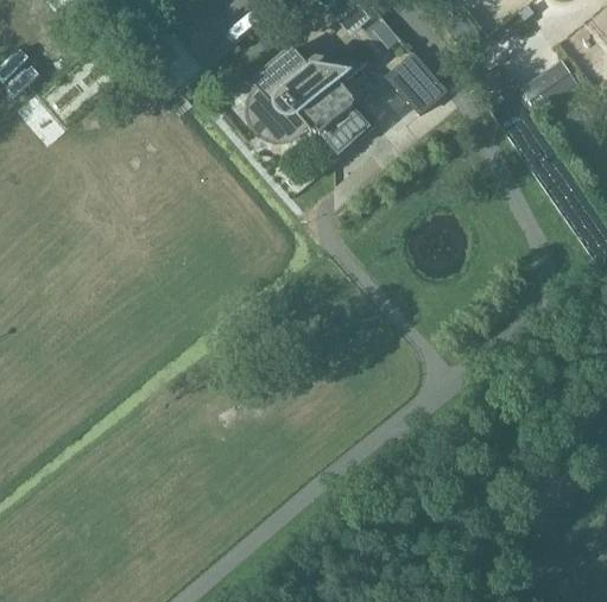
[(321,0),(351,33),(372,16),(358,0),(321,0)]
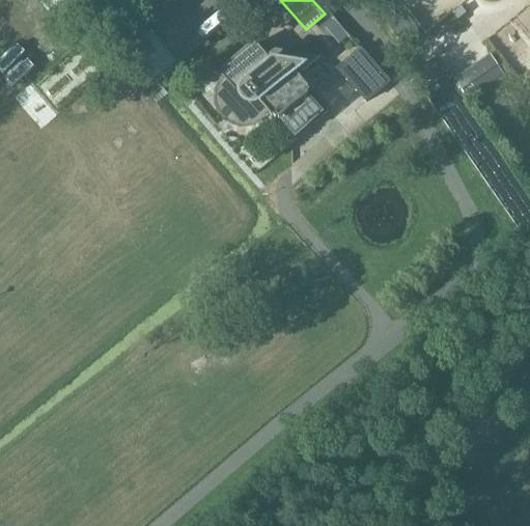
[(462,3),(453,9),(457,16),(466,8),(462,3)]
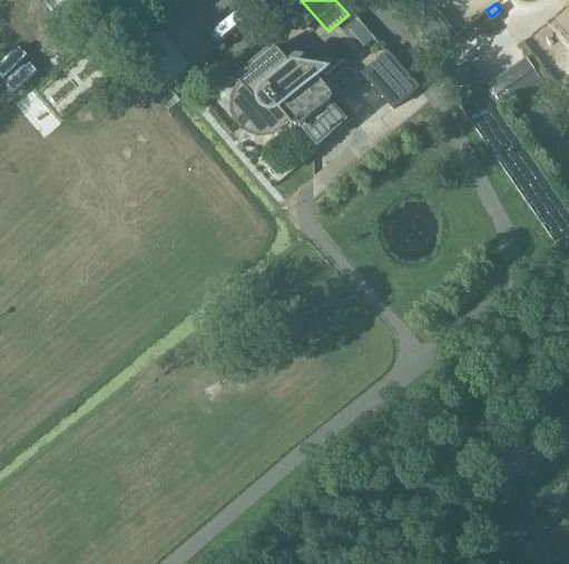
[(427,12),(417,20),(437,49),(455,37),(434,8),(427,12)]
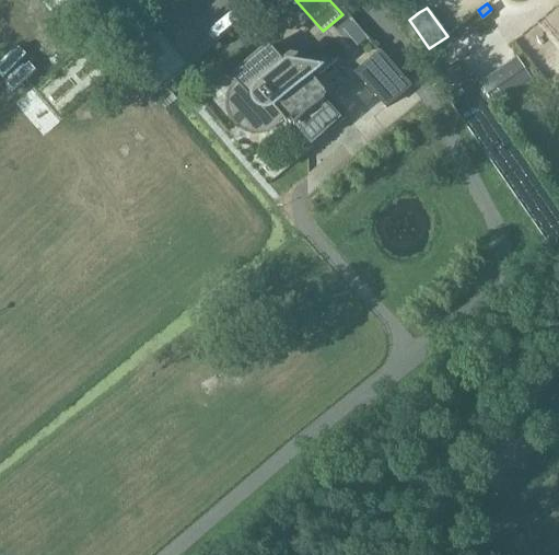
[(368,34),(352,18),(342,26),(357,43),(368,34)]
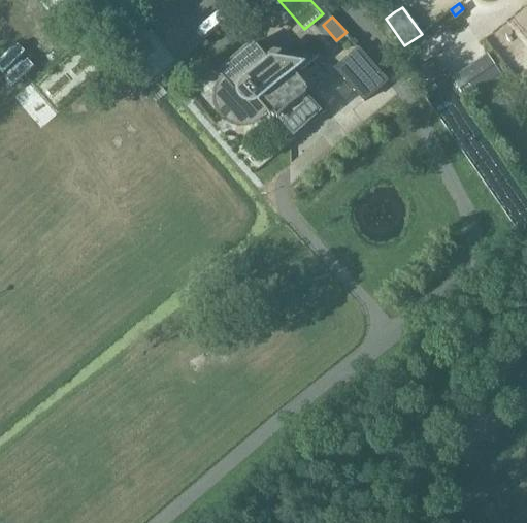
[(231,116),(237,118),(245,119),(252,116),(258,111),(261,105),(274,120),(280,116),(294,132),(302,126),(309,119),(318,112),(325,105),(309,87),(294,69),(305,59),(275,54),(270,58),(252,37),(248,32),(238,40),(210,64),(228,84),(224,90),(222,97),(223,103),(226,110),(231,116)]
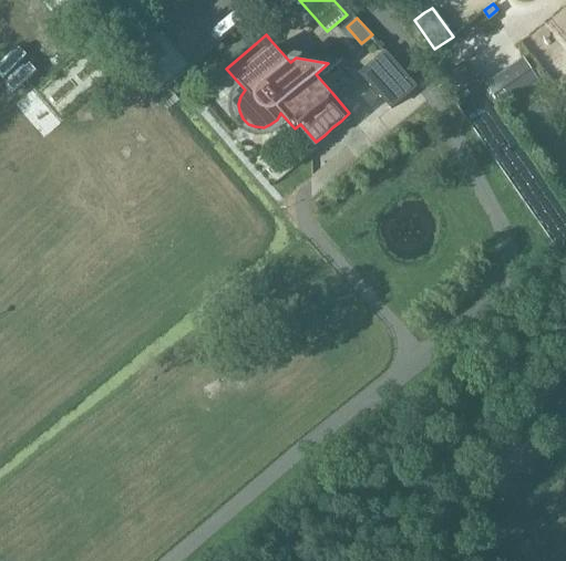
[(388,101),(391,104),(415,83),(386,47),(360,69),(361,70),(366,75),(373,85),(380,93),(388,101)]
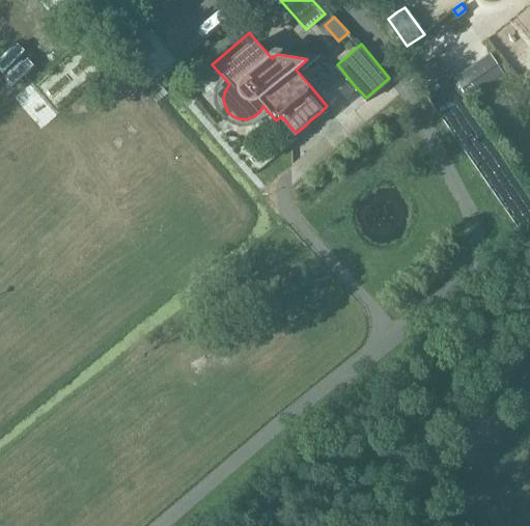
[(492,51),(456,75),(469,93),(473,90),(504,68),(492,51)]
